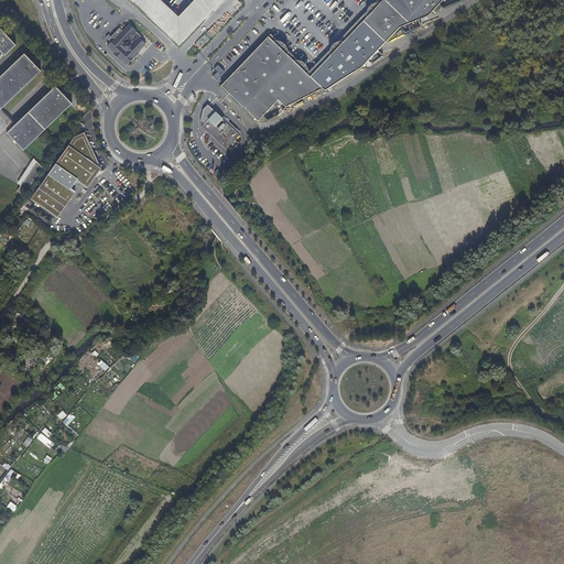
[(161,0),(131,0),(164,31),(179,17),(161,0)]
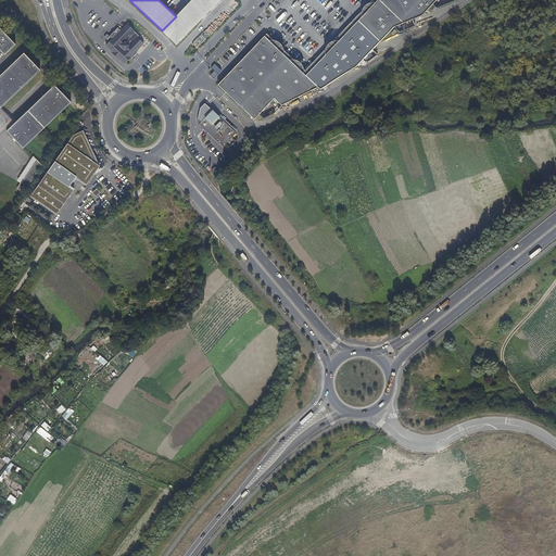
[(219,0),(191,0),(176,16),(162,30),(177,45),(219,0)]
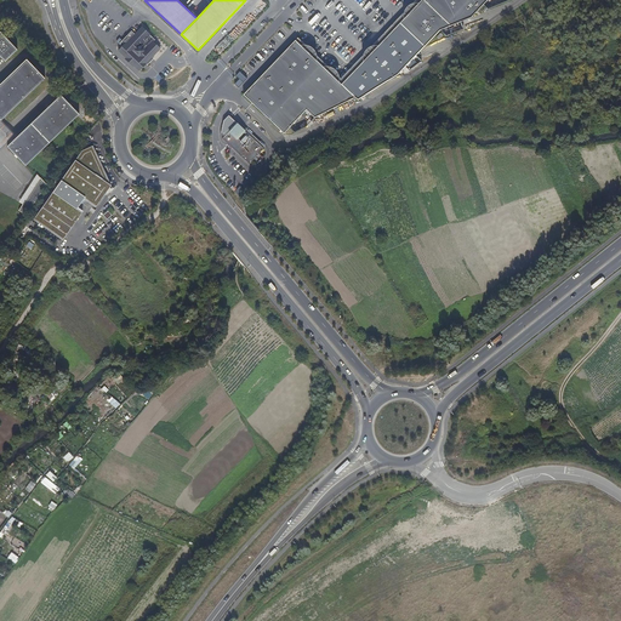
[(421,0),(342,84),(331,74),(296,40),(267,69),(244,95),(284,134),(290,127),(307,110),(314,118),(355,97),(358,100),(398,74),(405,67),(416,56),(440,30),(461,22),(472,17),(483,5),(488,0),(421,0)]
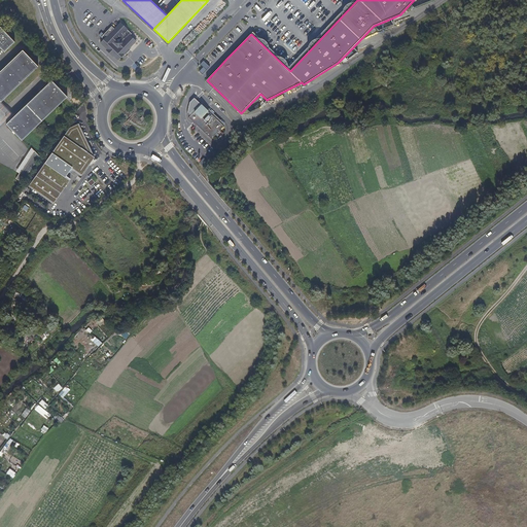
[(394,25),(391,19),(374,26),(379,31),(394,25)]
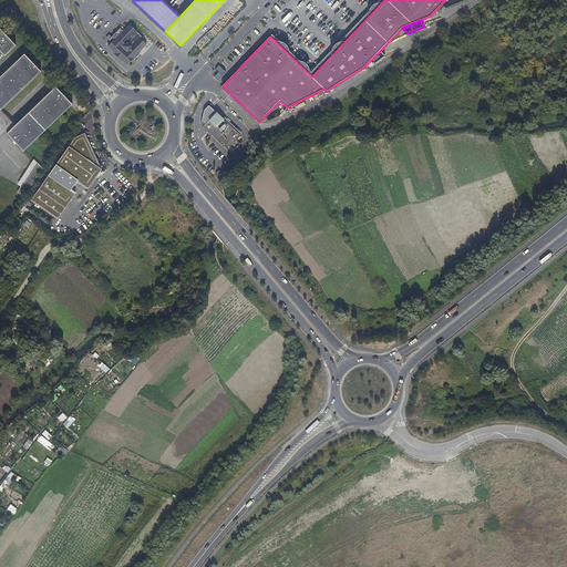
[(107,45),(107,47),(115,53),(114,53),(121,60),(122,60),(126,64),(133,58),(134,59),(141,53),(140,52),(146,44),(140,38),(142,35),(136,31),(130,24),(122,32),(120,30),(121,29),(120,28),(109,40),(112,42),(107,45)]
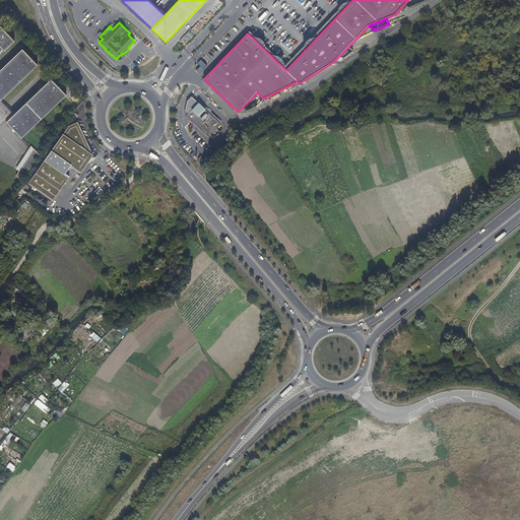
[(0,26),(0,47),(4,52),(14,42),(0,26)]
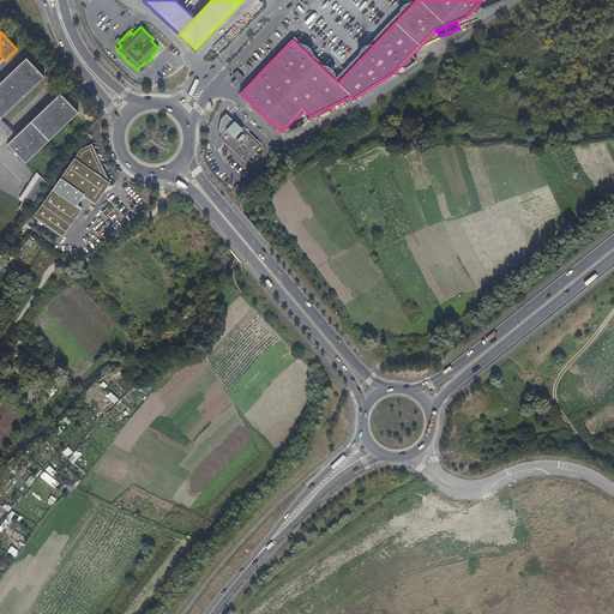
[(413,55),(411,55),(401,66),(404,70),(417,60),(413,55)]
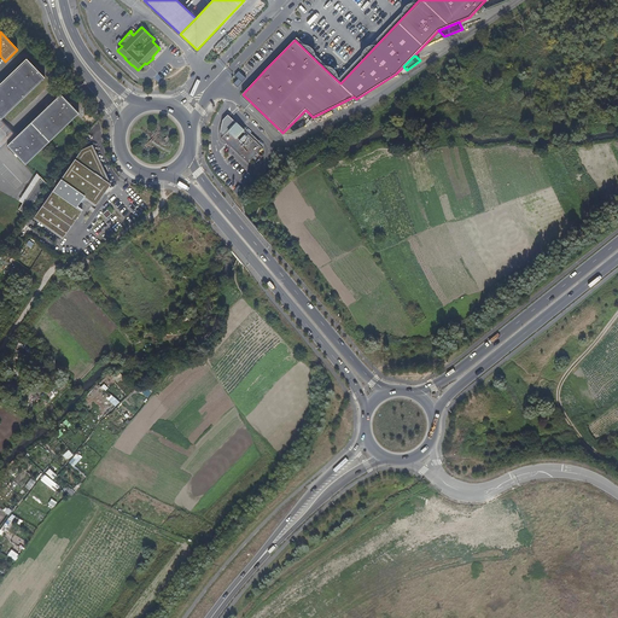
[(45,79),(27,59),(0,83),(0,118),(1,120),(10,112),(45,79)]
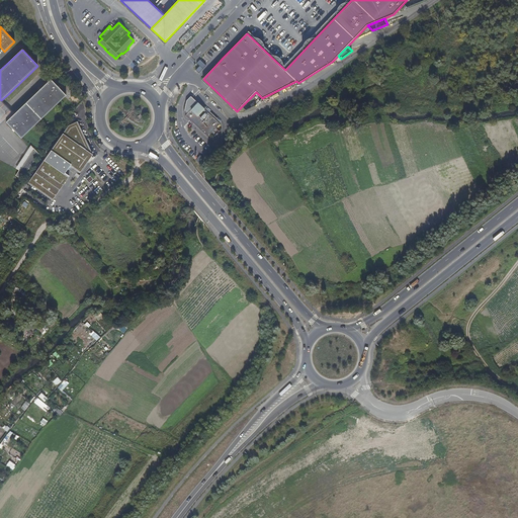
[(200,60),(200,59),(193,67),(199,73),(206,65),(200,60)]
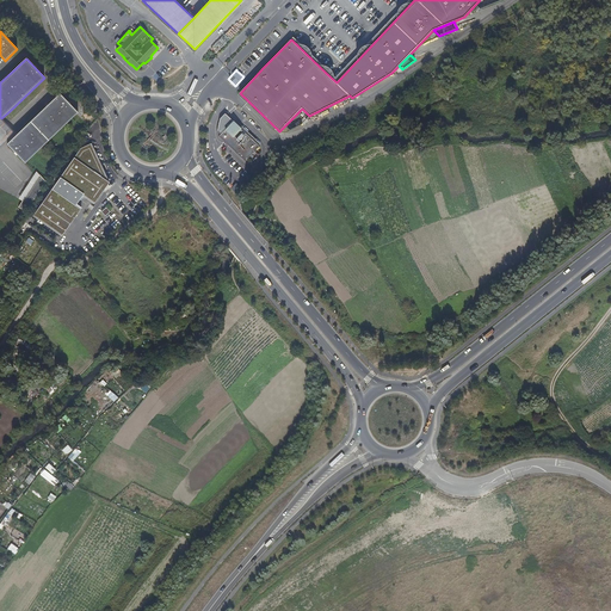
[(26,125),(11,140),(7,143),(14,152),(18,154),(25,164),(45,143),(78,112),(60,93),(45,107),(26,125)]
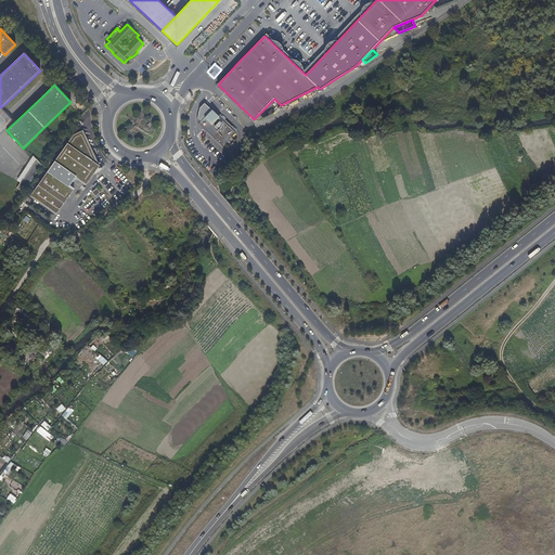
[(281,105),(274,99),(259,114),(263,118),(273,113),(281,105)]
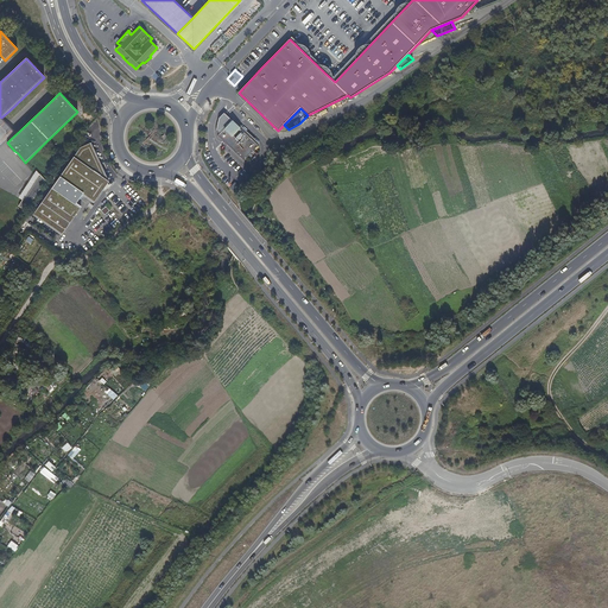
[(0,116),(0,144),(0,145),(14,132),(11,128),(7,124),(1,118),(0,116)]
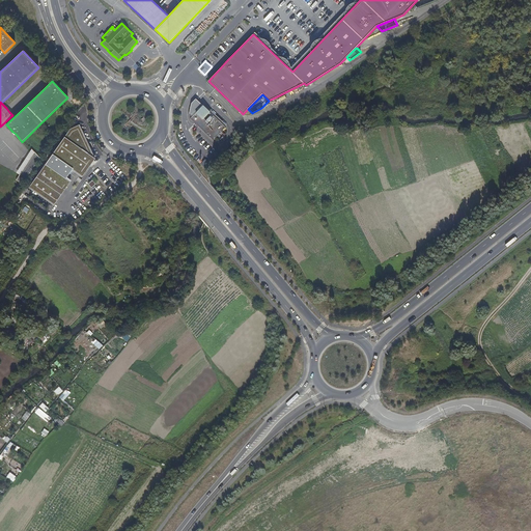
[(202,105),(203,106),(225,127),(226,127),(227,126),(204,104),(203,104),(202,105)]
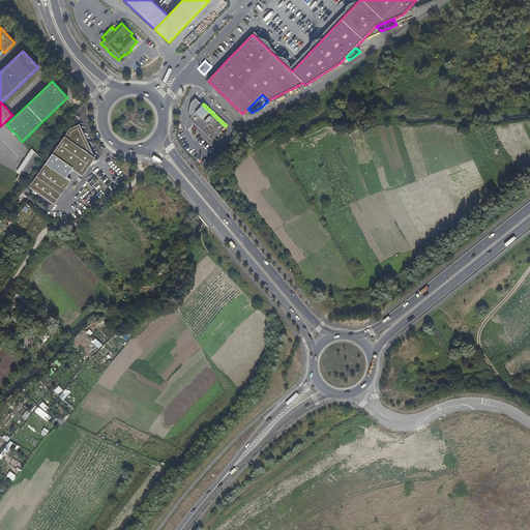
[(199,109),(192,116),(189,118),(192,120),(198,126),(212,140),(225,126),(203,106),(200,109),(199,109)]
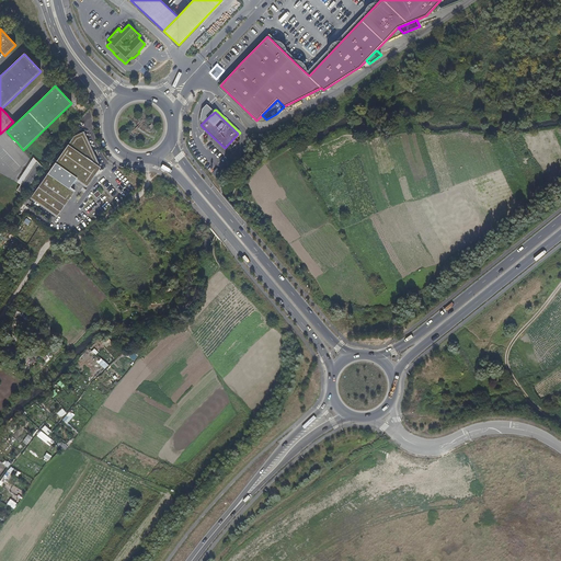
[(73,136),(29,196),(54,215),(73,190),(70,189),(77,180),(84,186),(99,168),(83,132),(73,136)]
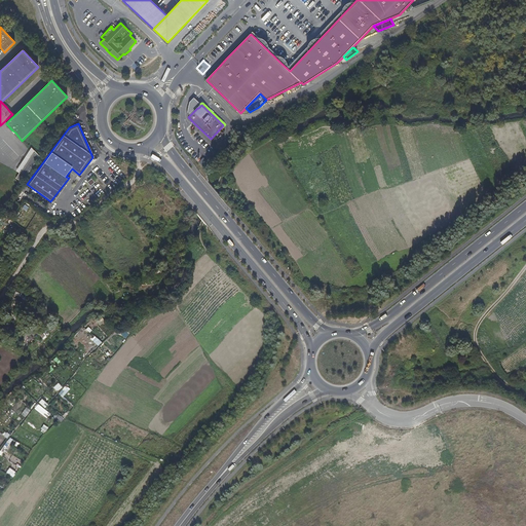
[(34,151),(32,153),(20,173),(15,179),(20,182),(36,158),(38,154),(34,151)]
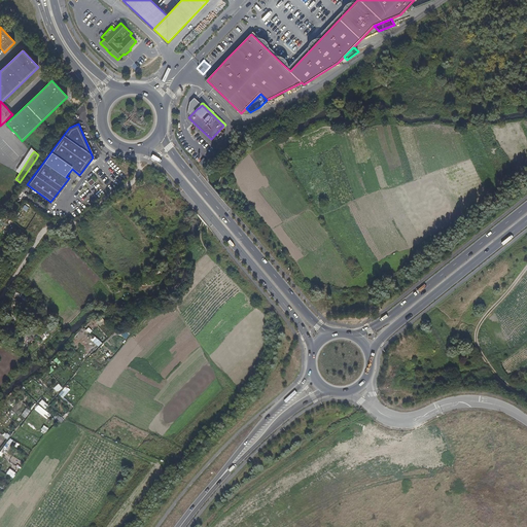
[(38,154),(36,159),(20,182),(22,183),(40,155),(38,154)]
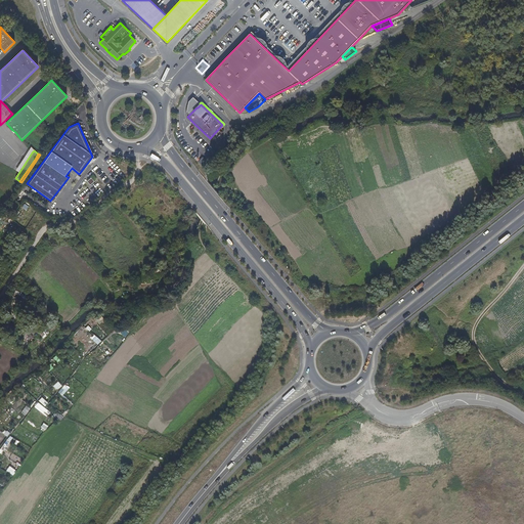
[(104,360),(108,357),(101,349),(97,352),(104,360)]
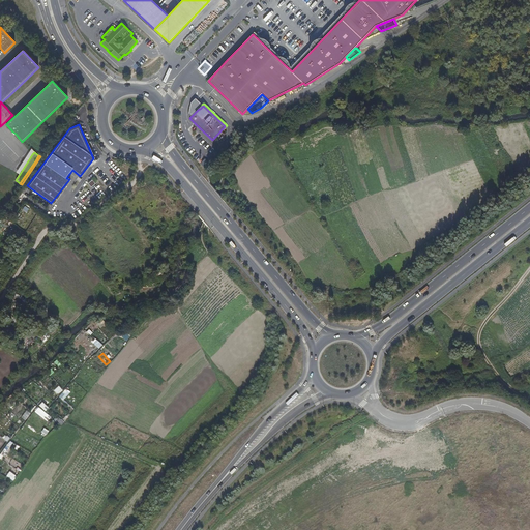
[(72,391),(78,385),(83,388),(86,384),(76,377),(67,388),(72,391)]
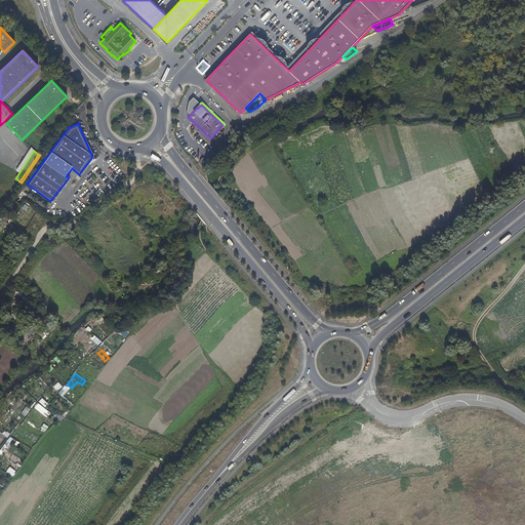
[(58,382),(52,387),(57,392),(63,387),(58,382)]
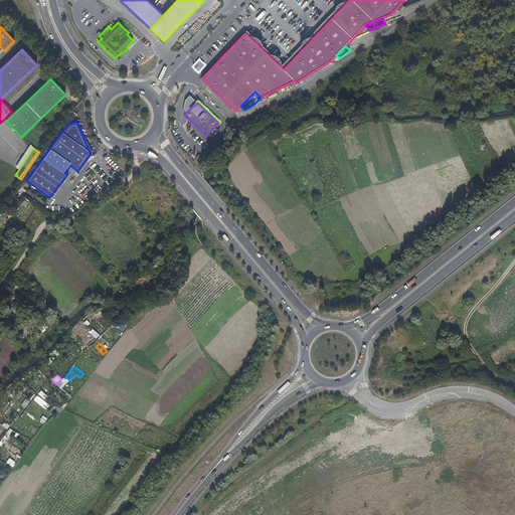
[(40,390),(37,393),(44,399),(47,395),(40,390)]
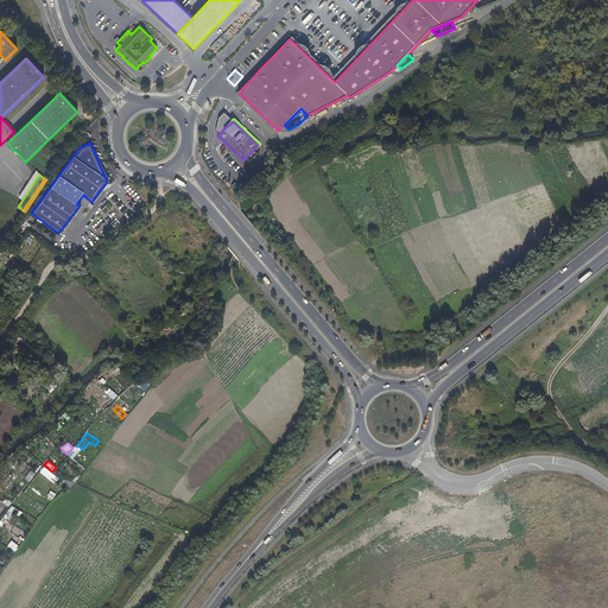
[(55,483),(59,479),(44,467),(39,472),(55,483)]
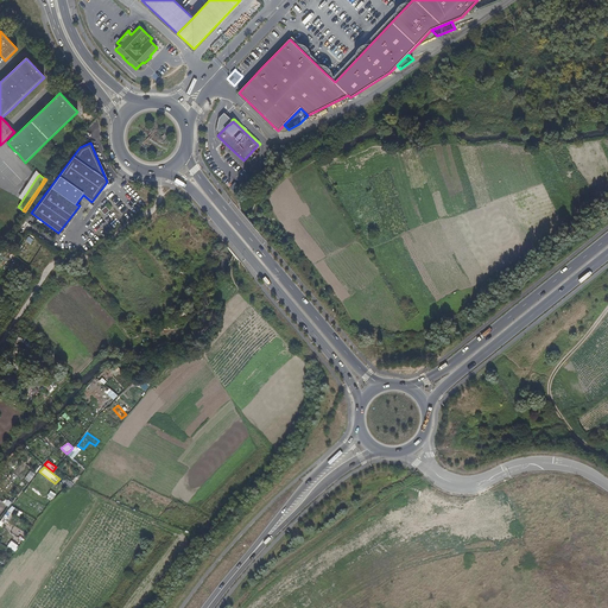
[(42,475),(37,482),(49,491),(54,485),(42,475)]
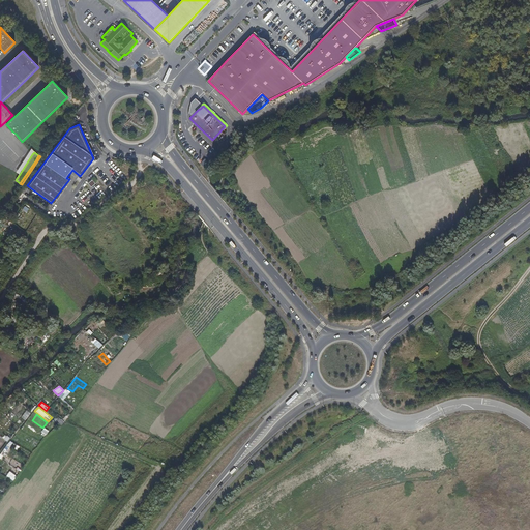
[(61,425),(64,421),(57,416),(55,420),(61,425)]
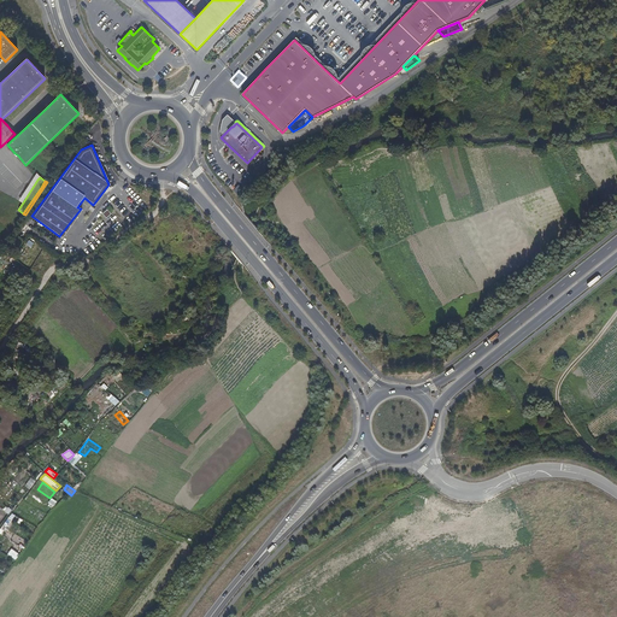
[(0,533),(1,534),(15,515),(11,512),(0,528),(0,533)]
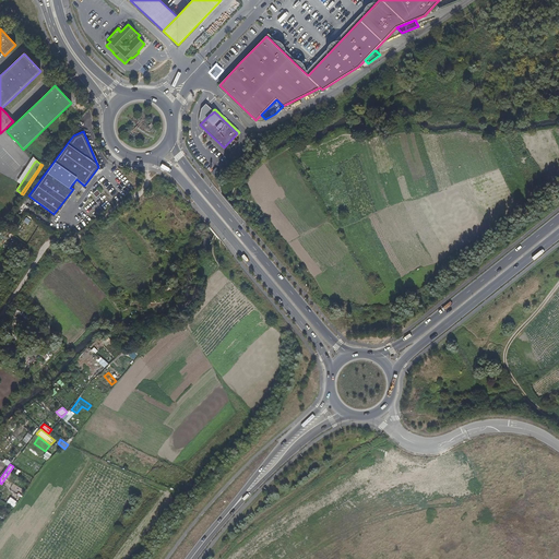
[(13,507),(18,501),(10,497),(7,501),(13,507)]
